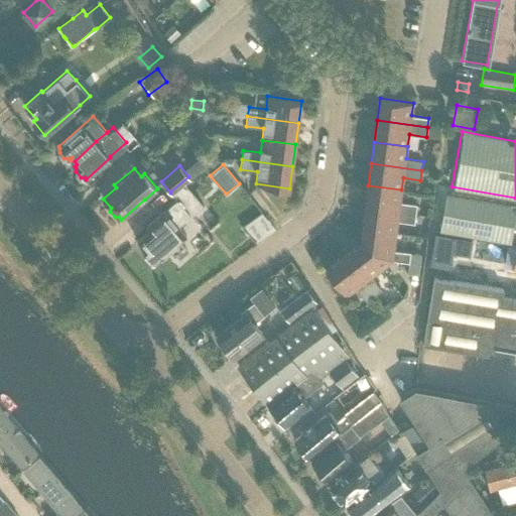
[(143,247),(141,248),(154,263),(186,235),(177,224),(188,214),(191,217),(205,206),(183,181),(188,176),(170,191),(170,192),(175,198),(146,224),(150,229),(137,240),(143,247)]
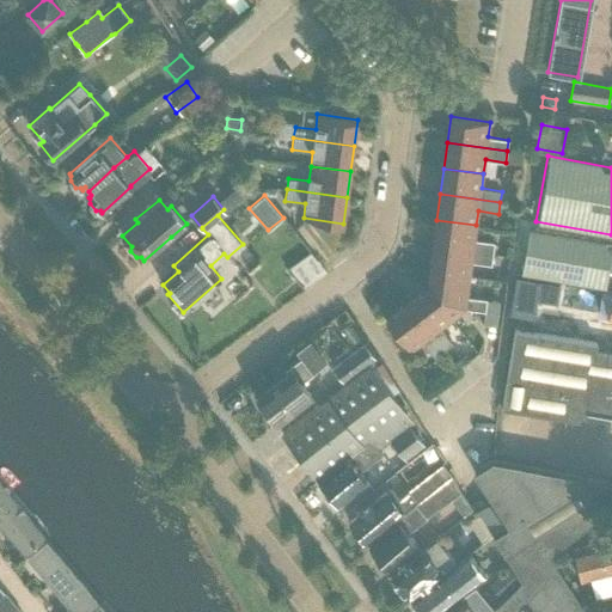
[(476,225),(436,220),(433,245),(494,254),(495,242),(475,239),(476,225)]
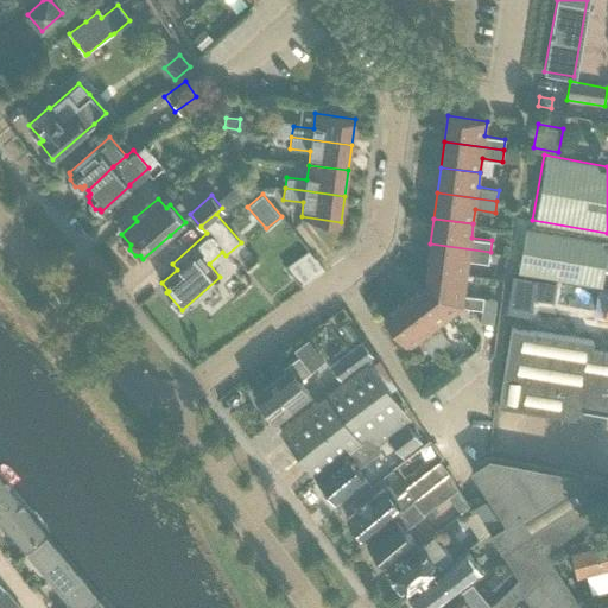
[(607,238),(603,236),(602,241),(526,228),(518,272),(601,287),(607,249),(607,238)]
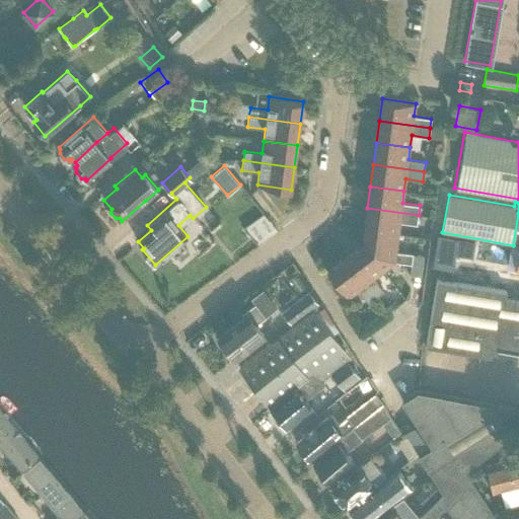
[(417,224),(419,215),(367,208),(364,232),(397,236),(399,222),(417,224)]
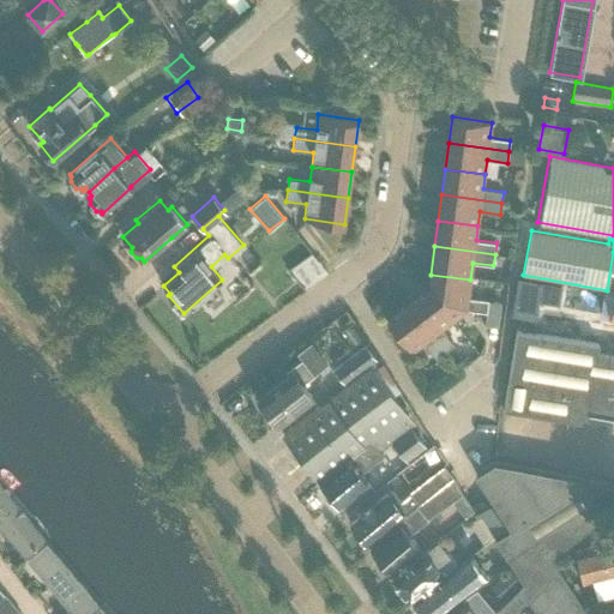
[(470,280),(431,275),(429,288),(455,319),(467,309),(487,312),(488,300),(468,298),(470,280)]
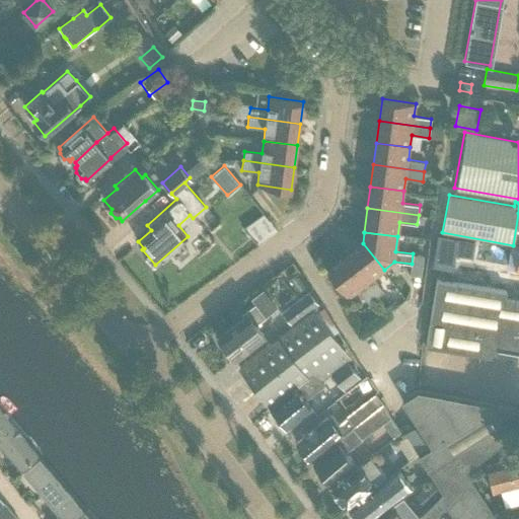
[(474,241),(439,235),(434,267),(453,270),(456,253),(471,256),(474,241)]
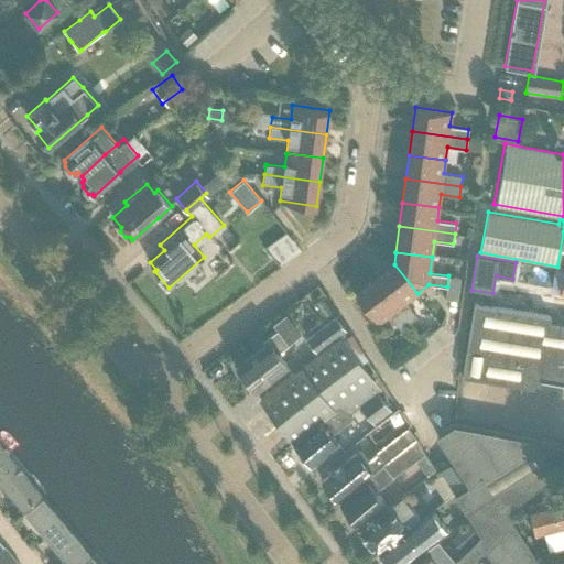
[(405,302),(418,293),(394,264),(375,279),(409,323),(418,317),(405,302)]
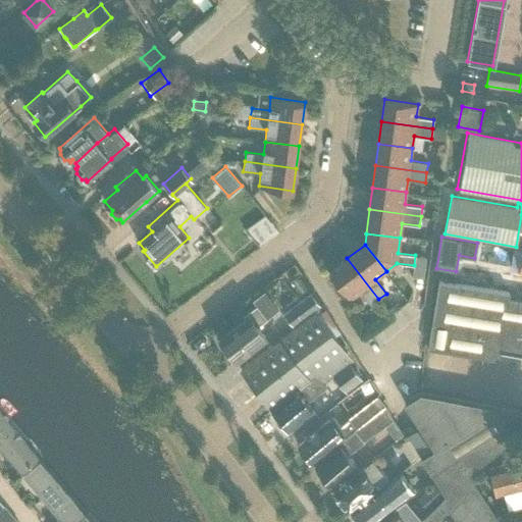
[(371,305),(378,299),(347,258),(329,271),(350,299),(360,291),(371,305)]
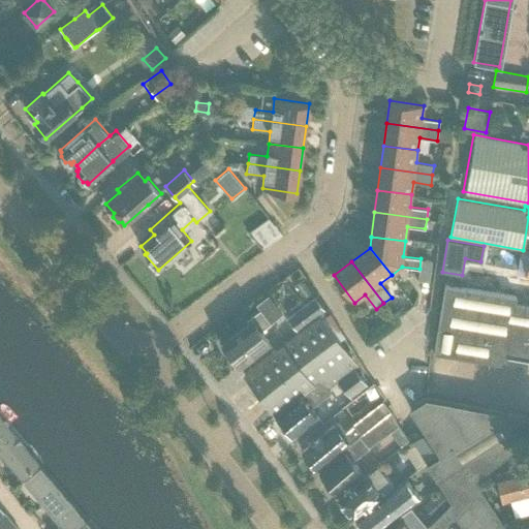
[(528,360),(528,304),(515,302),(516,296),(445,284),(434,352),(505,365),(507,356),(528,360)]
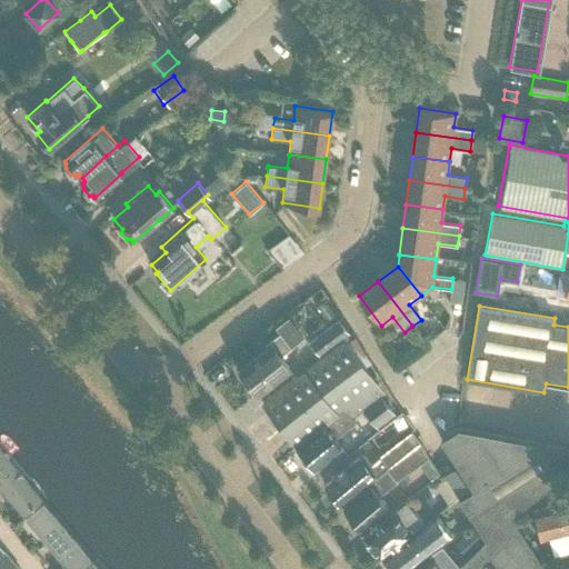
[(266,345),(238,368),(257,392),(289,366),(280,355),(291,346),(302,337),(286,317),(275,327),(279,331),(265,343),(266,345)]
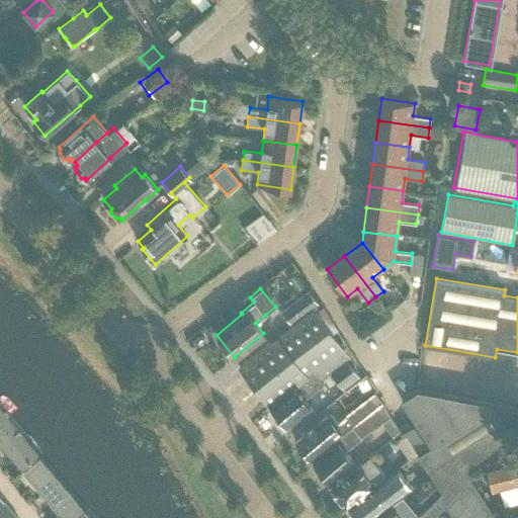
[(308,290),(281,311),(291,323),(317,303),(308,290)]
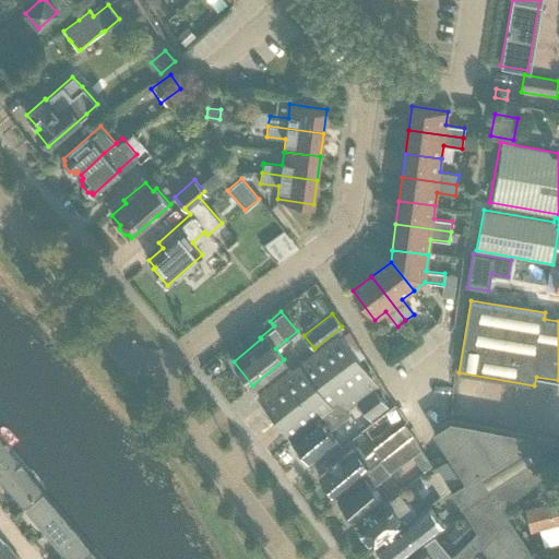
[(388,407),(372,388),(375,385),(368,378),(370,376),(336,333),(258,395),(292,439),(290,439),(309,461),(335,439),(328,429),(347,414),(344,409),(356,401),(371,420),(388,407)]
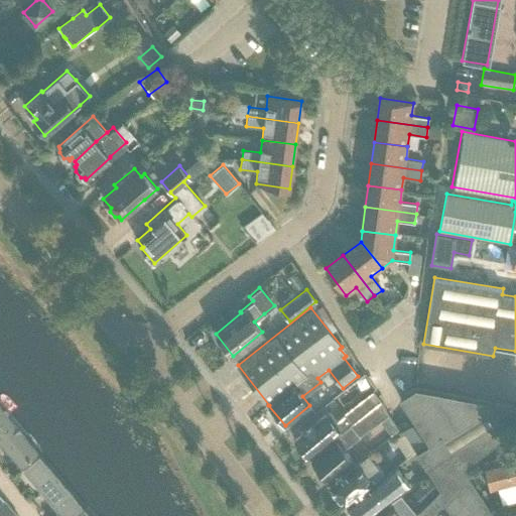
[(489,515),(495,511),(492,507),(462,467),(515,425),(515,407),(515,406),(415,387),(399,398),(414,420),(428,442),(414,453),(439,491),(411,515),(489,515)]
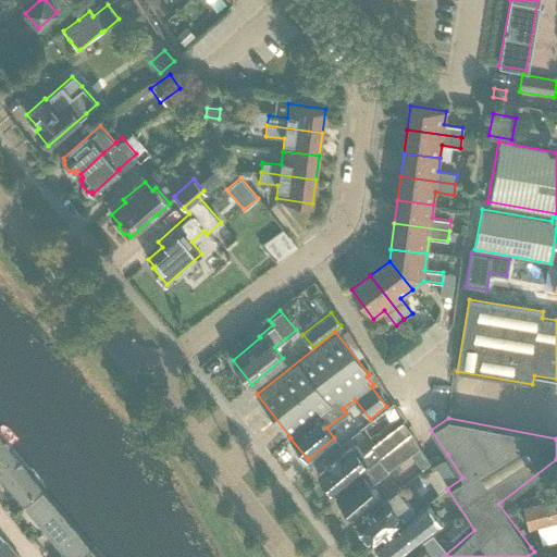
[(401,421),(380,438),(388,450),(409,433),(411,432),(401,421)]
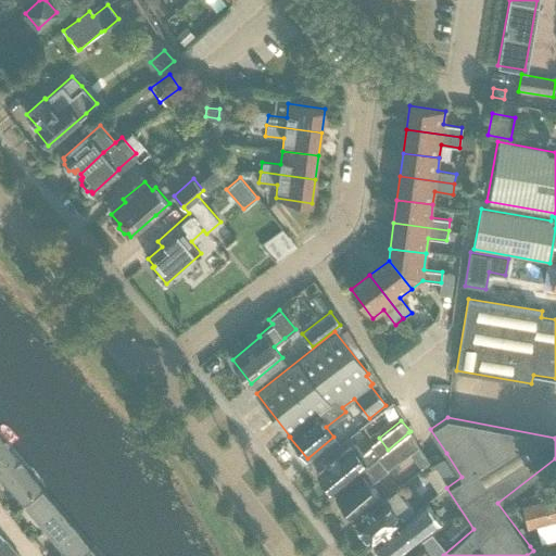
[(361,476),(336,496),(353,517),(379,495),(370,484),(377,479),(376,478),(418,443),(408,432),(388,450),(381,455),(358,474),(361,476)]
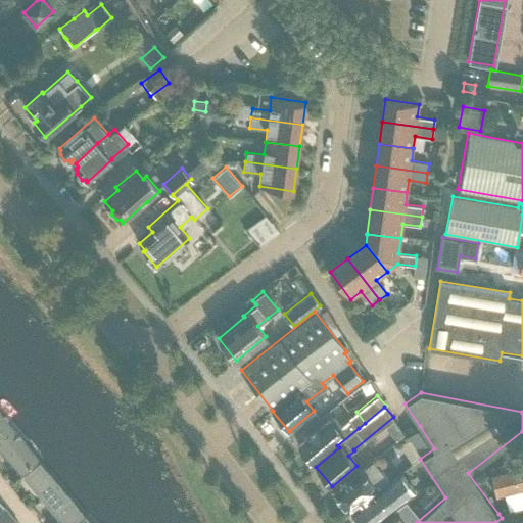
[(0,412),(0,445),(20,471),(37,458),(0,412)]
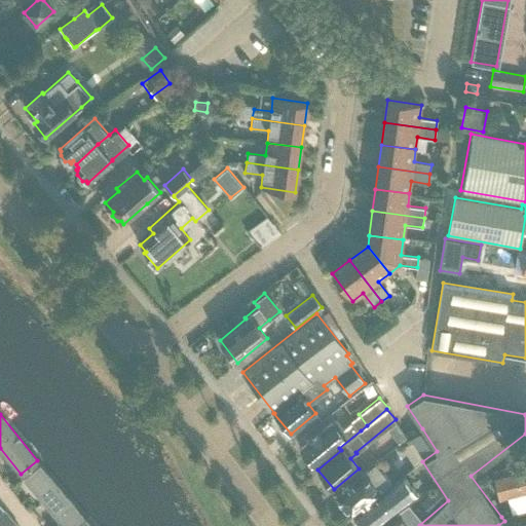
[(315,466),(346,442),(359,431),(350,421),(342,428),(335,420),(300,449),(315,466)]
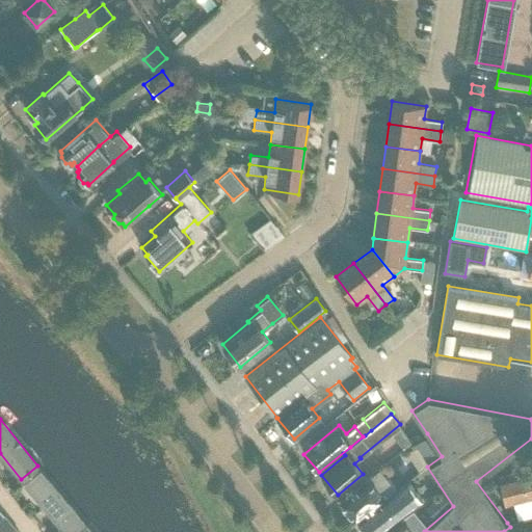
[(424,463),(437,456),(425,435),(411,444),(424,463)]
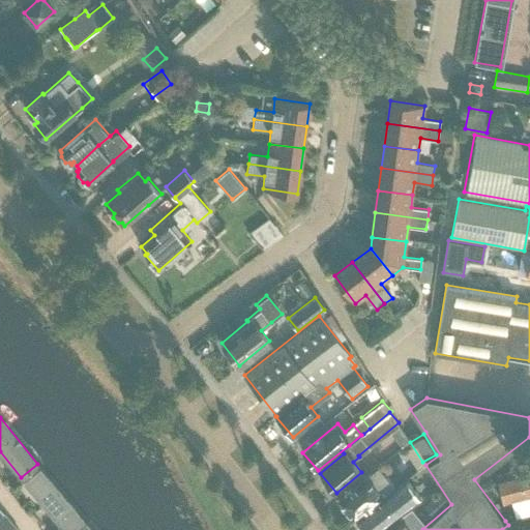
[(529,465),(496,474),(502,502),(529,495),(529,465)]
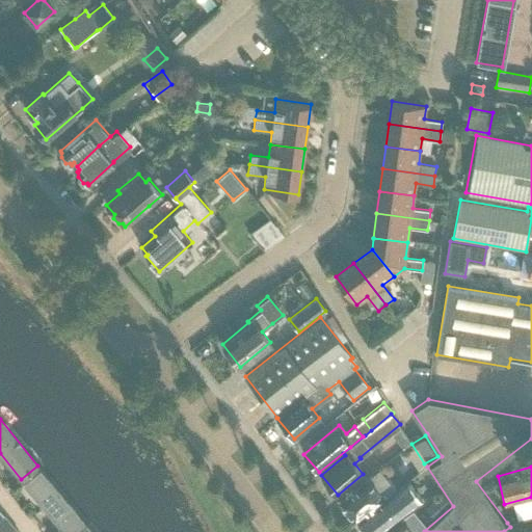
[(41,468),(24,482),(64,531),(70,531),(84,521),(41,468)]
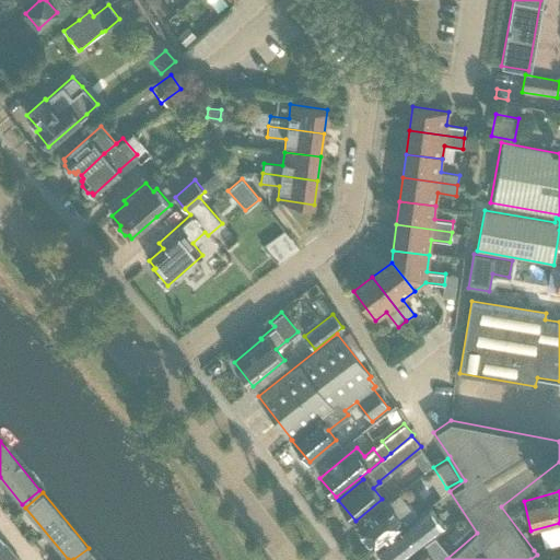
[(385,504),(358,526),(373,546),(410,516),(400,503),(404,501),(397,493),(385,503),(385,504)]
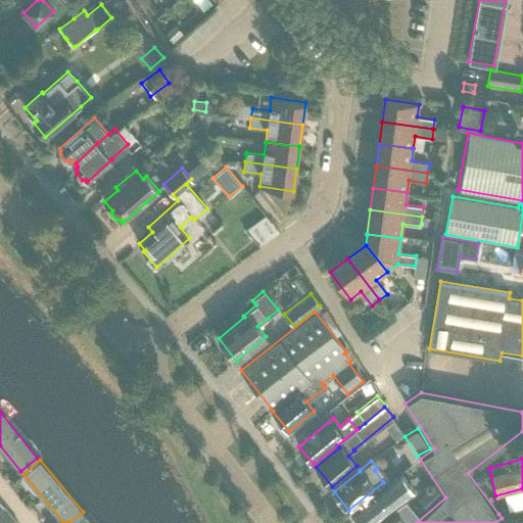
[(400,473),(350,513),(359,522),(372,522),(414,489),(400,473)]
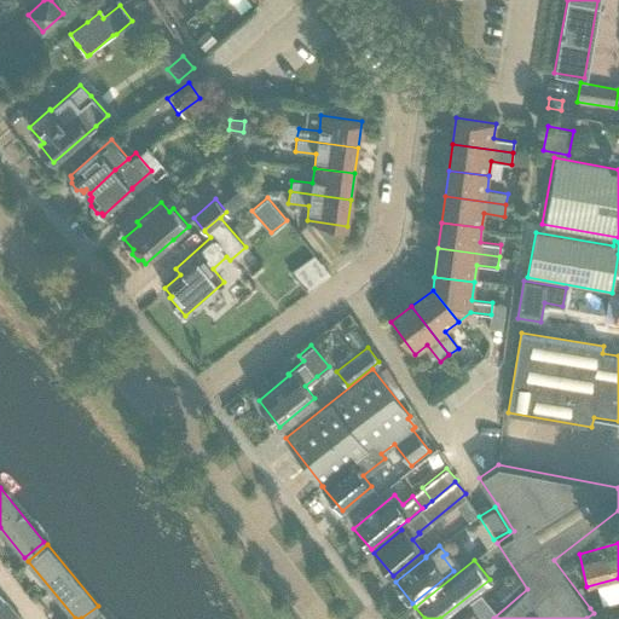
[(464,602),(445,618),(489,618),(492,617),(481,605),(487,600),(479,590),(464,602)]
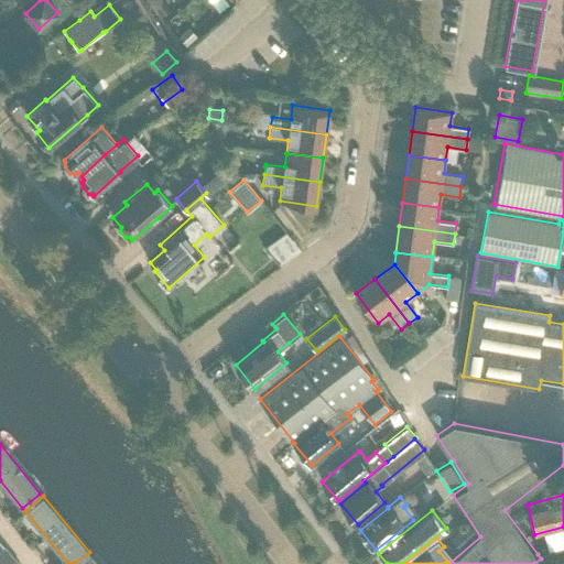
[(0,563),(19,563),(6,548),(0,551),(0,563)]
